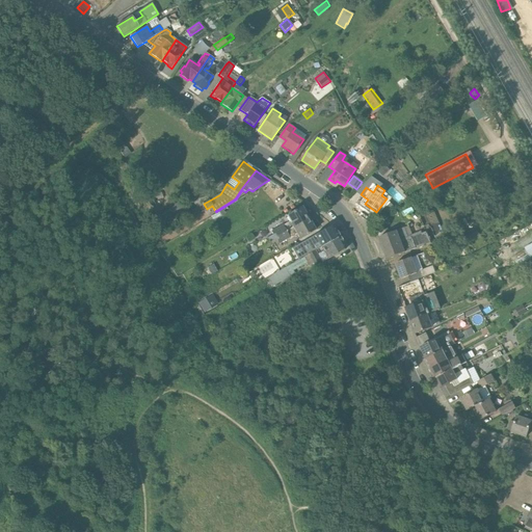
[(269,242),(309,219),(301,208),(286,216),(289,222),(272,232),(273,235),(267,238),(269,242)]
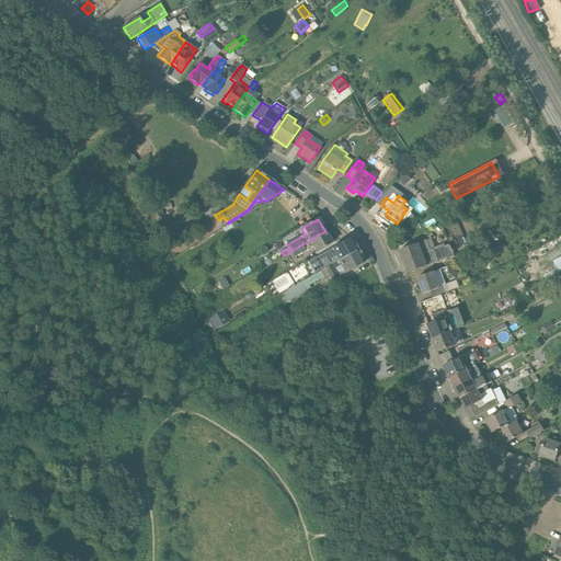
[(499,226),(481,236),(487,247),(505,236),(499,226)]
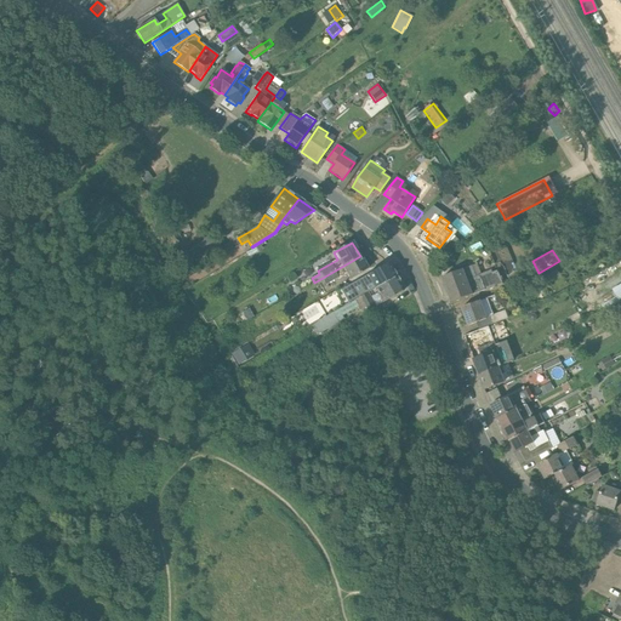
[(182,254),(176,257),(178,262),(184,258),(189,256),(186,251),(182,254)]
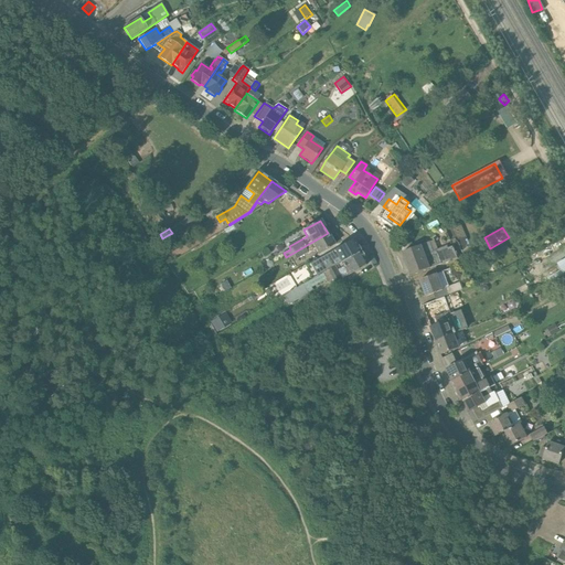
[(315,248),(318,255),(334,245),(328,233),(286,257),(288,260),(295,256),(296,259),(315,248)]
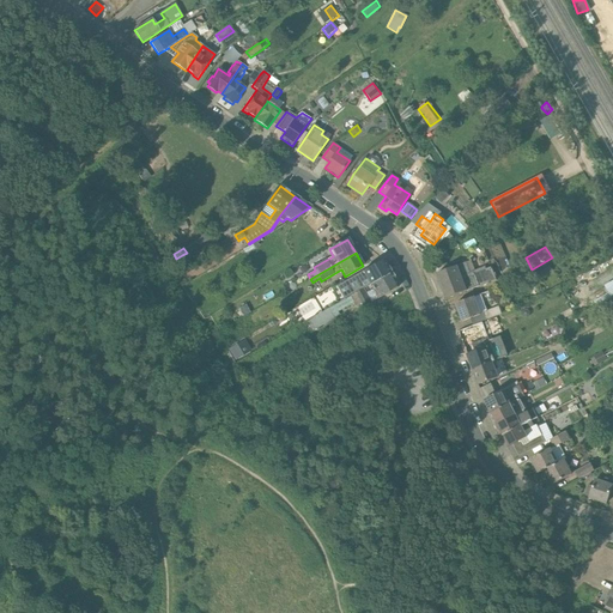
[(180,266),(175,259),(170,262),(174,269),(180,266)]
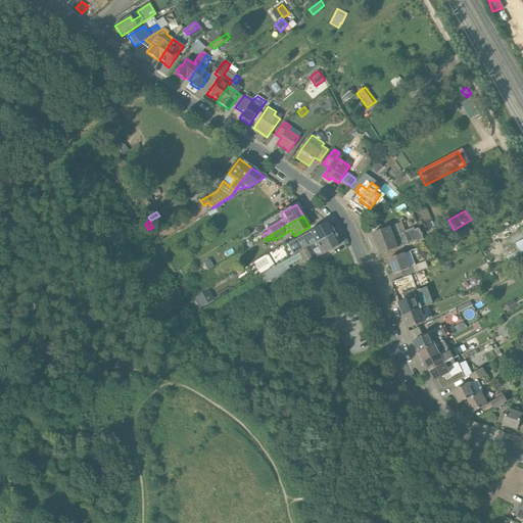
[(308,232),(300,237),(307,248),(311,246),(313,239),(315,244),(333,233),(331,228),(330,228),(327,222),(318,226),(308,231),(308,232)]
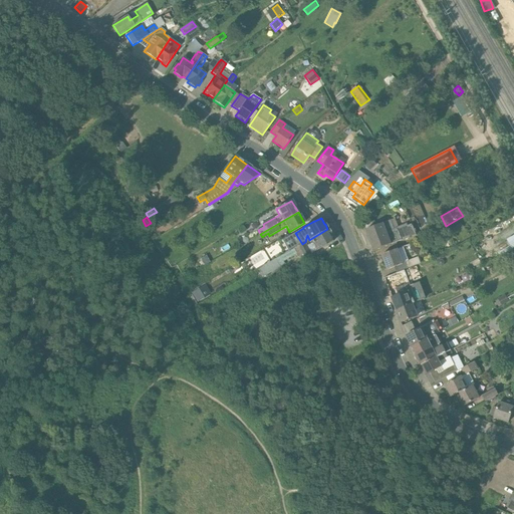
[(374,251),(383,248),(417,235),(412,224),(408,226),(407,224),(395,229),(392,220),(375,227),(366,230),(374,251)]
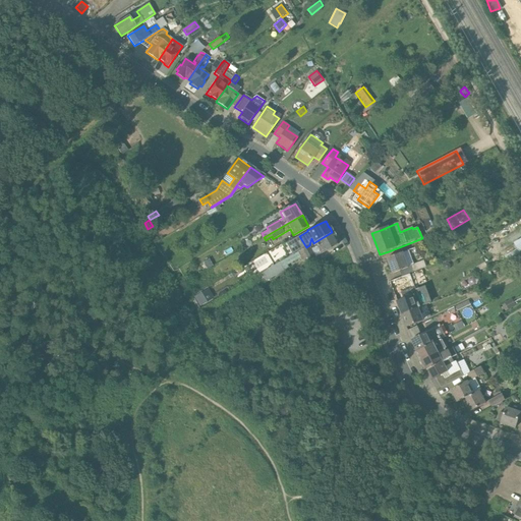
[(155,225),(148,230),(152,236),(159,231),(159,230),(161,229),(158,224),(155,226),(155,225)]
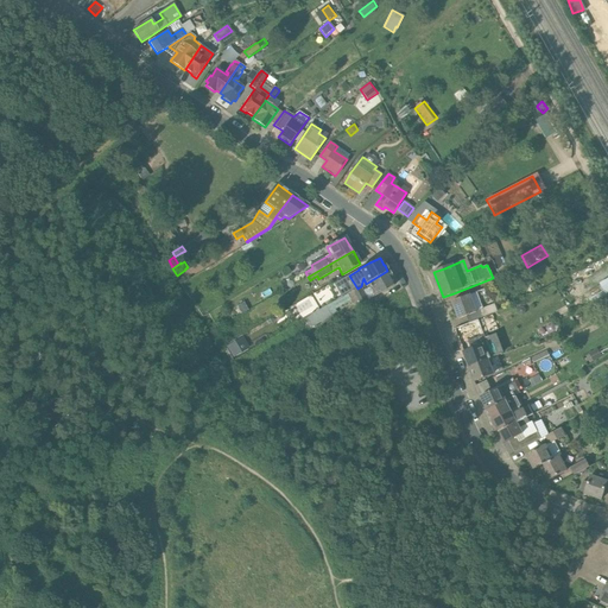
[(530,268),(534,277),(548,270),(542,261),(530,268)]
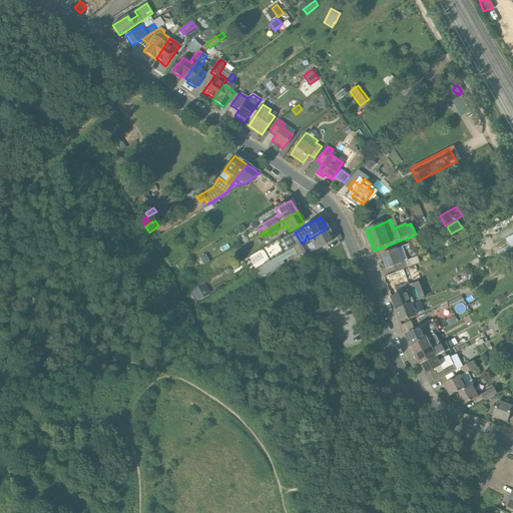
[(302,243),(292,248),(297,258),(302,254),(304,258),(316,250),(325,245),(333,240),(330,234),(331,234),(327,228),(309,239),(311,243),(307,245),(305,241),(302,243)]
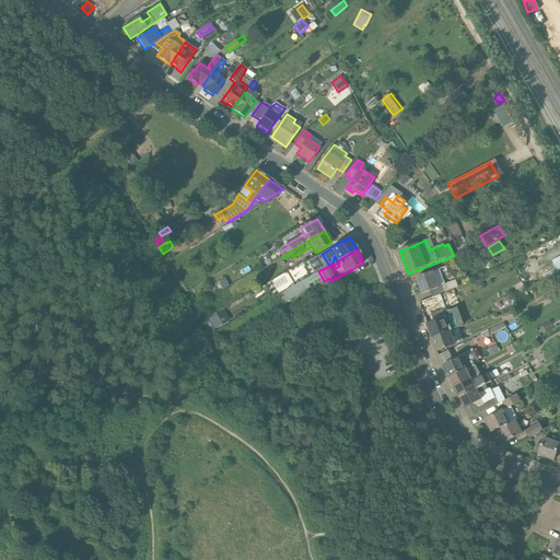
[(556,269),(559,266),(559,254),(550,258),(556,269)]
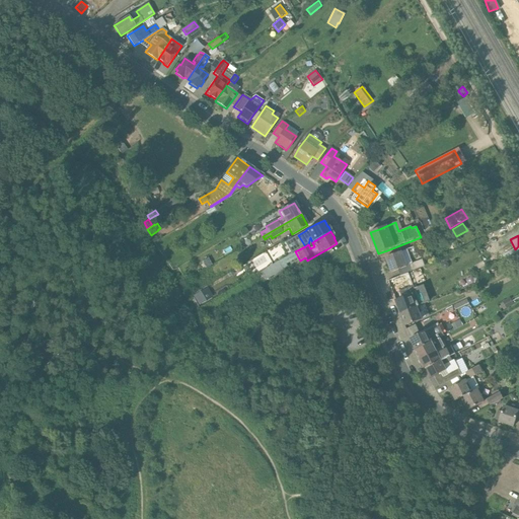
[(391,273),(408,267),(401,251),(386,257),(391,273)]
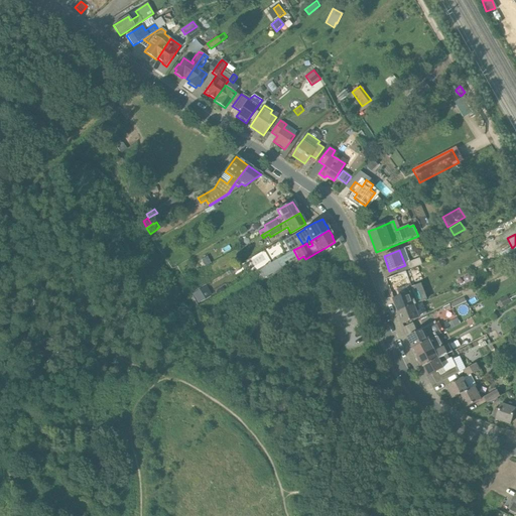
[(293,258),(290,252),(286,254),(285,255),(277,260),(259,271),(263,279),(286,266),(284,262),(293,258)]
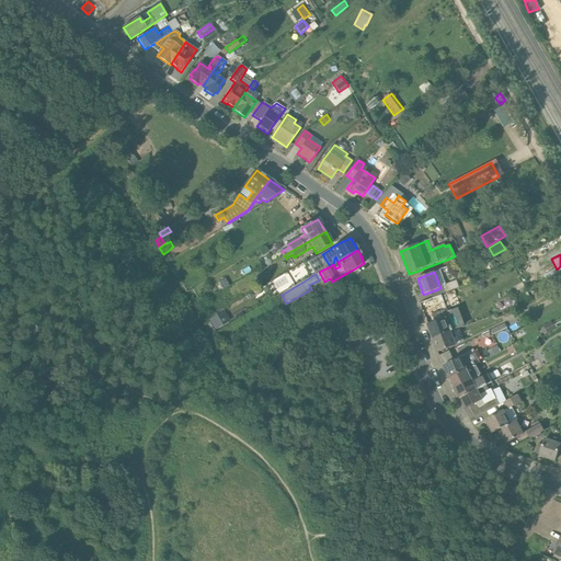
[(225,276),(218,279),(224,289),(230,286),(225,276)]
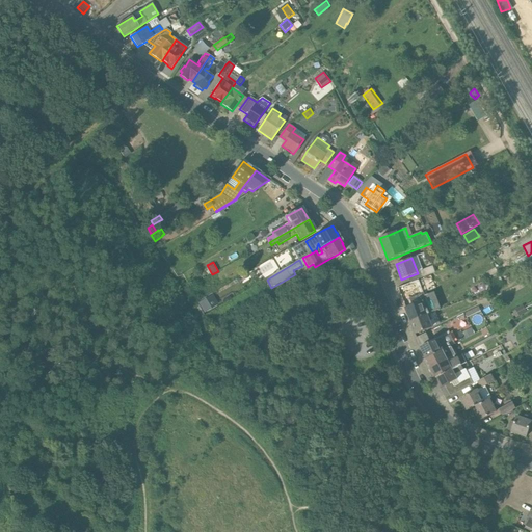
[(421,271),(424,277),(435,273),(432,266),(421,271)]
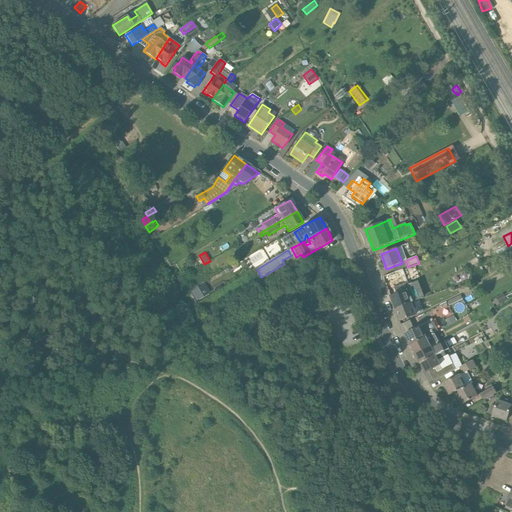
[(386,283),(392,280),(389,273),(383,276),(386,283)]
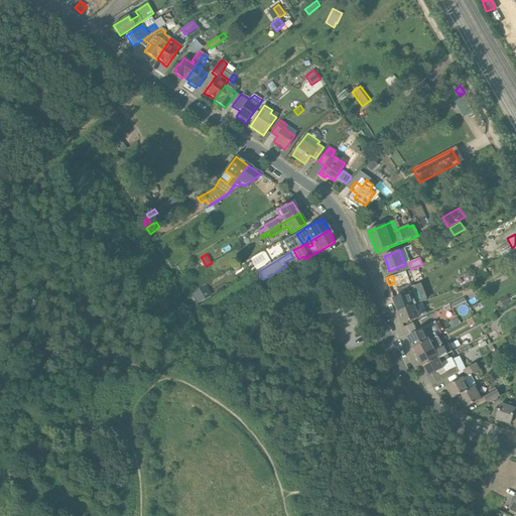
[(398,312),(415,305),(411,293),(414,291),(411,284),(407,286),(397,289),(400,297),(393,299),(398,312)]
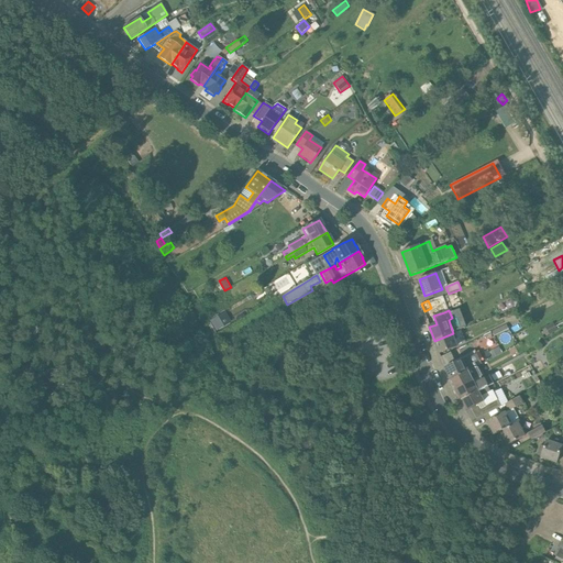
[(224,312),(210,321),(217,332),(231,323),(224,312)]
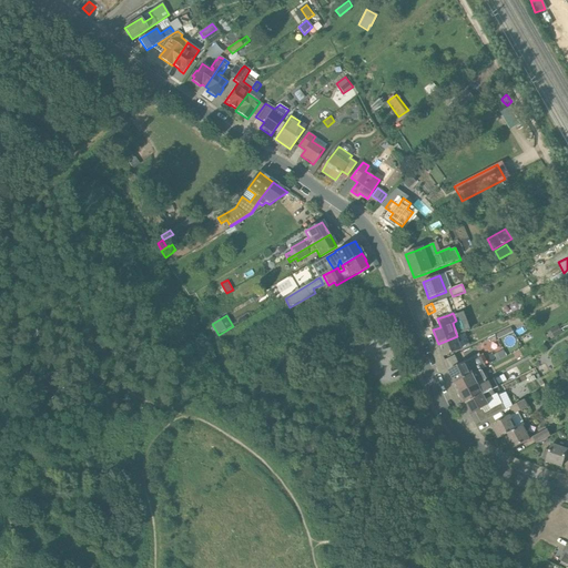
[(558,325),(549,331),(555,338),(564,334),(558,325)]
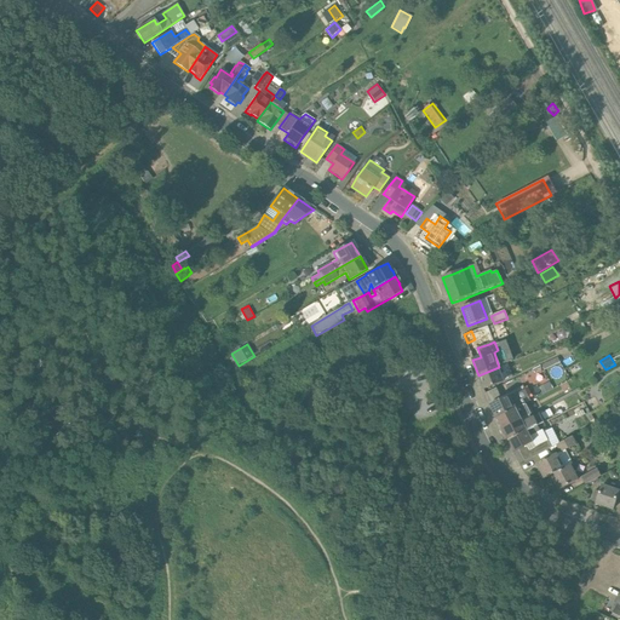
[(543,366),(545,371),(561,362),(558,357),(543,366)]
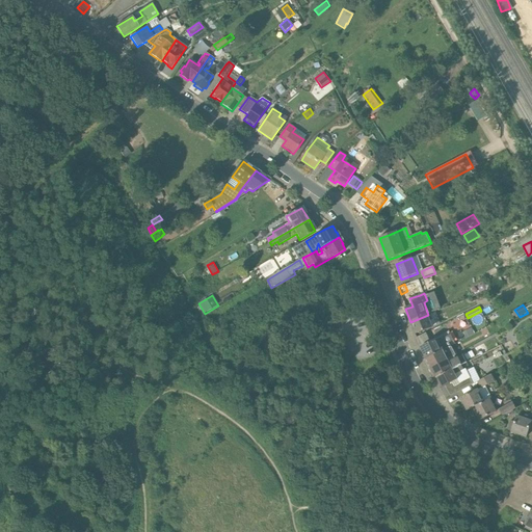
[(416,335),(432,327),(428,315),(410,322),(416,335)]
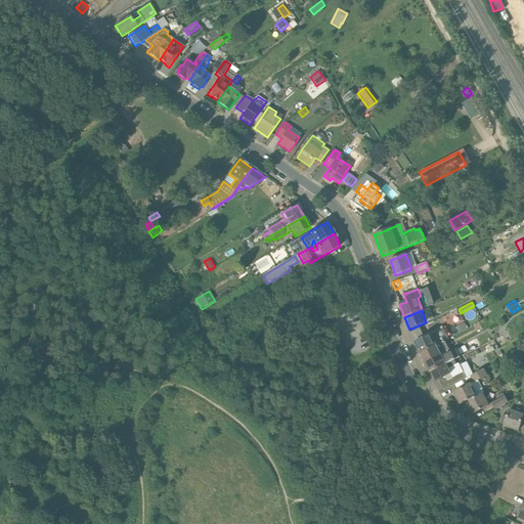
[(436,345),(431,334),(415,343),(420,354),(436,346),(436,345)]
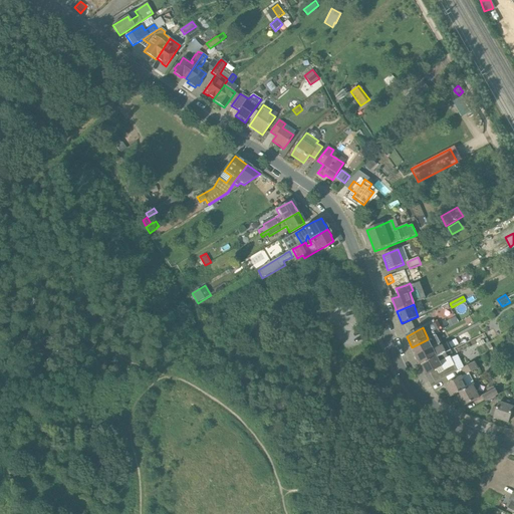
[(411,347),(416,357),(441,344),(436,334),(428,338),(428,339),(412,347),(411,347)]
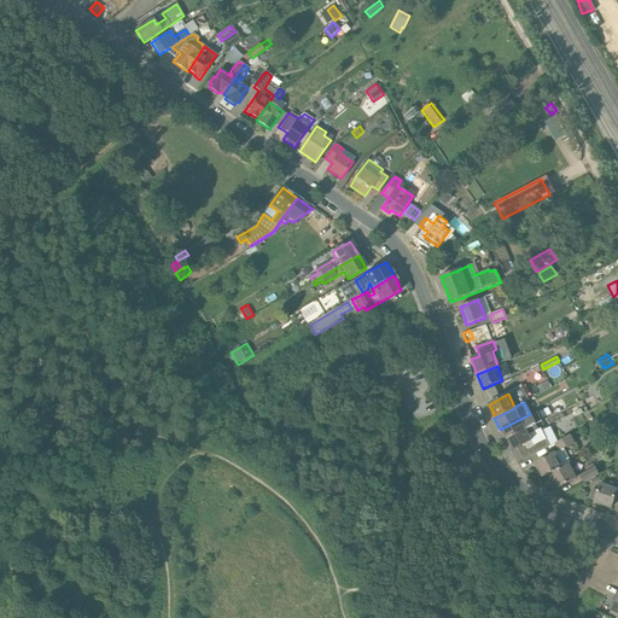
[(530,414),(500,430),(506,441),(536,425),(542,421),(537,414),(531,417),(530,414)]
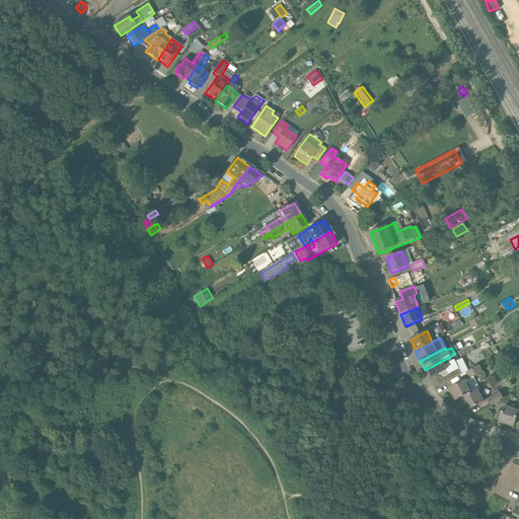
[(430,379),(434,377),(439,387),(461,375),(458,369),(448,374),(446,370),(447,370),(445,367),(453,362),(450,357),(425,370),(430,379)]
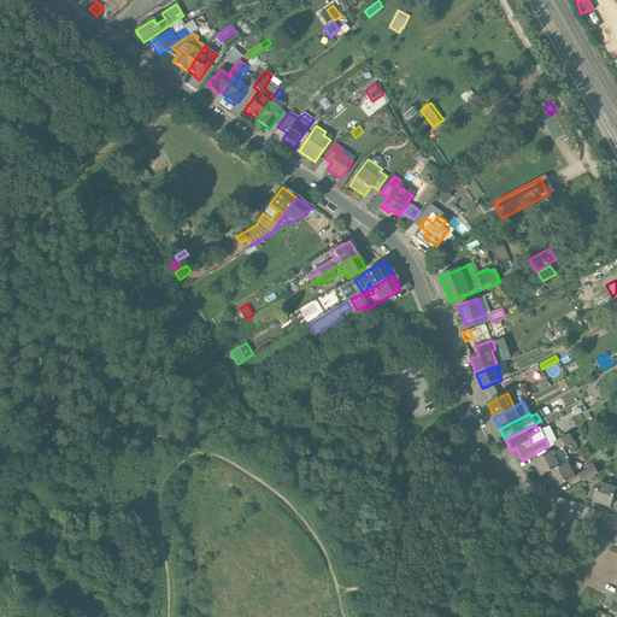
[(570,435),(553,444),(557,451),(574,442),(570,435)]
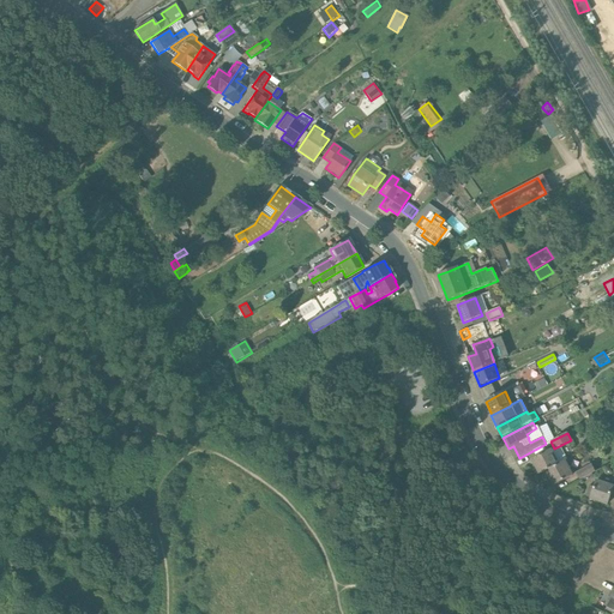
[(546,471),(559,464),(552,449),(531,459),(540,474),(546,471)]
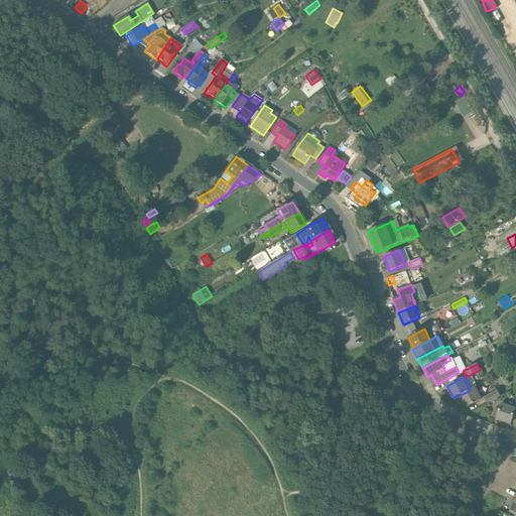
[(466,408),(482,399),(475,387),(470,390),(459,396),(466,408)]
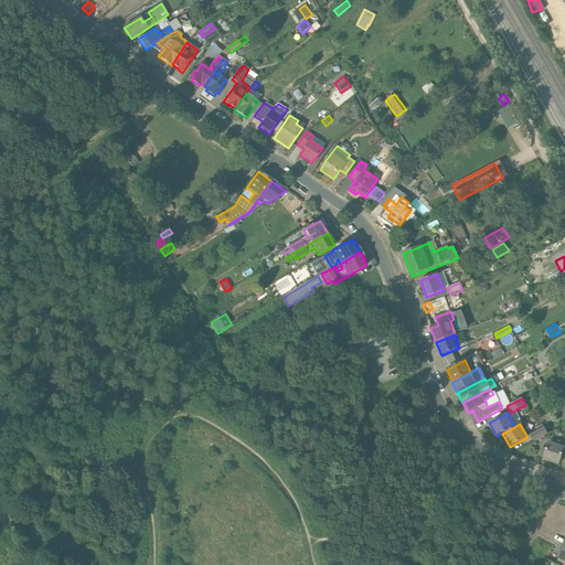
[(530,435),(533,441),(547,435),(544,428),(530,435)]
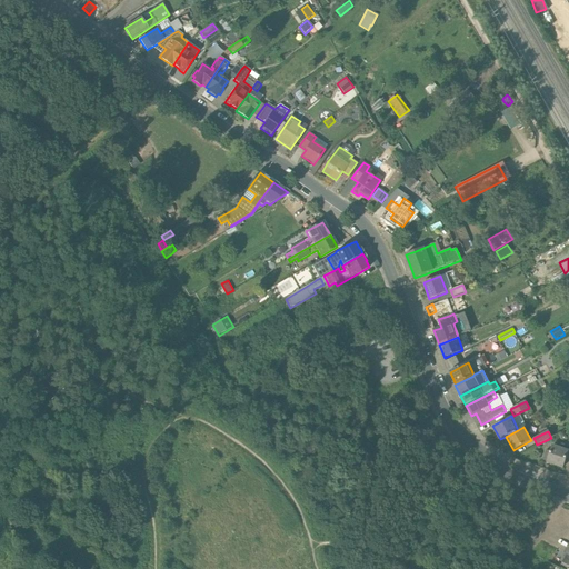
[(552,445),(550,451),(546,450),(543,459),(548,460),(547,462),(562,468),(568,450),(552,445)]
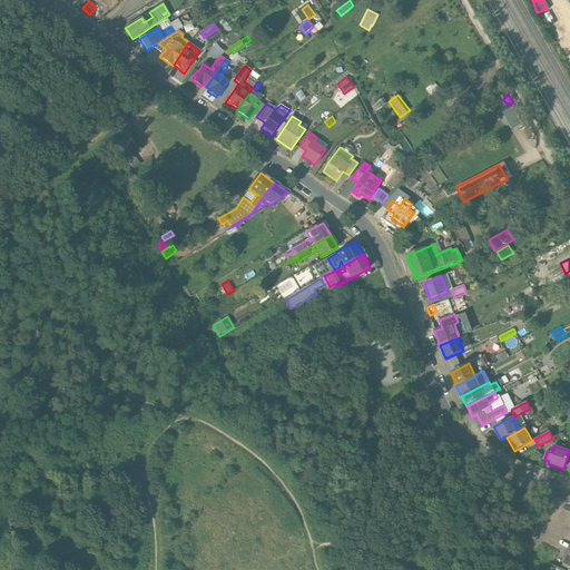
[(513,566),(530,547),(524,542),(507,560),(513,566)]
